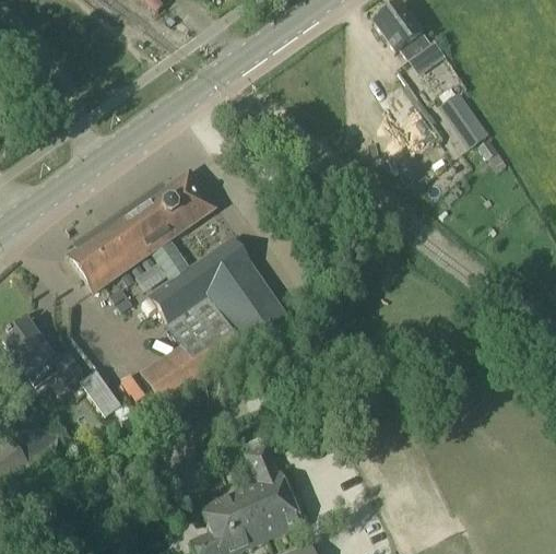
[(436,52),(430,46),(403,4),(376,23),(397,54),(401,50),(409,60),(422,51),(427,59),(436,52)]
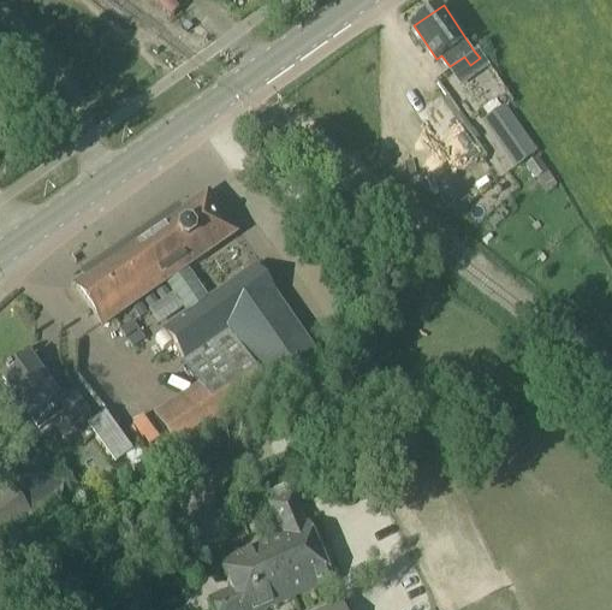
[(516,84),(492,104),(528,149),(552,130),(516,84)]
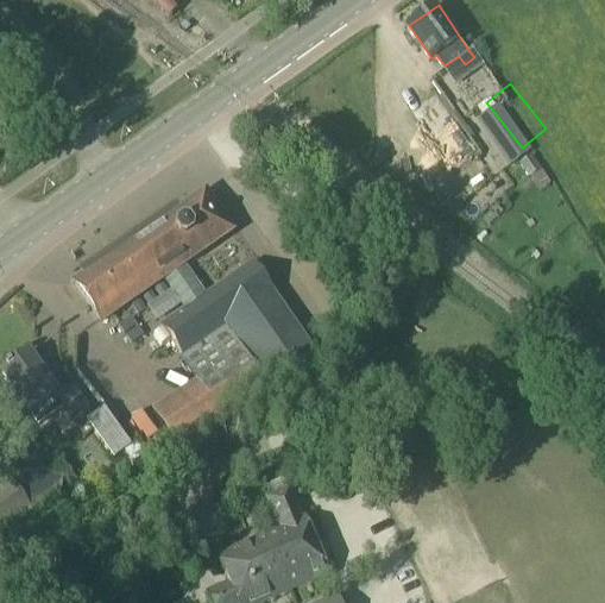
[(467,194),(479,207),(514,176),(502,163),(467,194)]
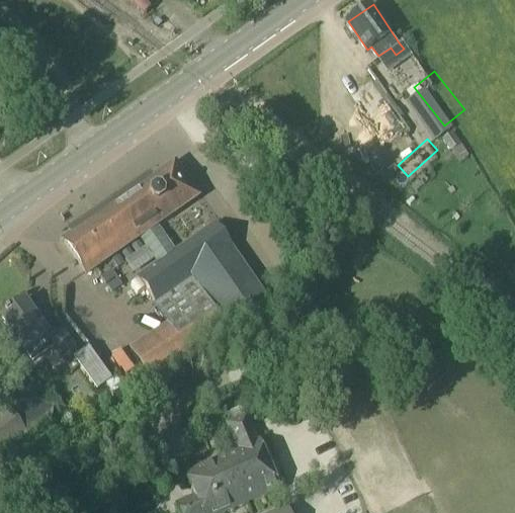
[(176,162),(65,239),(86,271),(140,235),(158,261),(139,274),(157,300),(154,302),(171,327),(135,352),(155,382),(231,333),(226,326),(269,297),(217,221),(176,248),(158,222),(198,194),(176,162)]
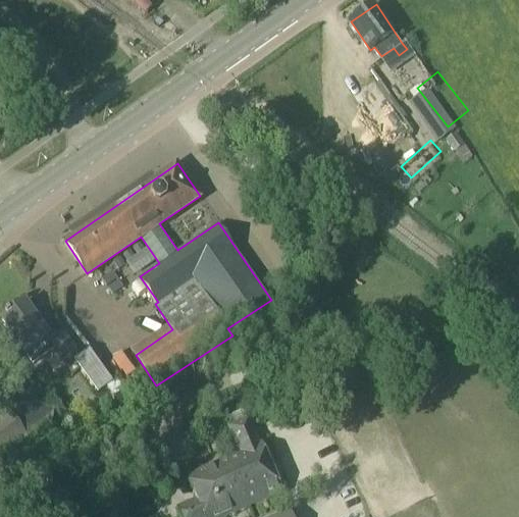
[(28,350),(48,334),(49,334),(27,301),(2,318),(11,329),(13,333),(2,342),(14,359),(26,351),(28,350)]
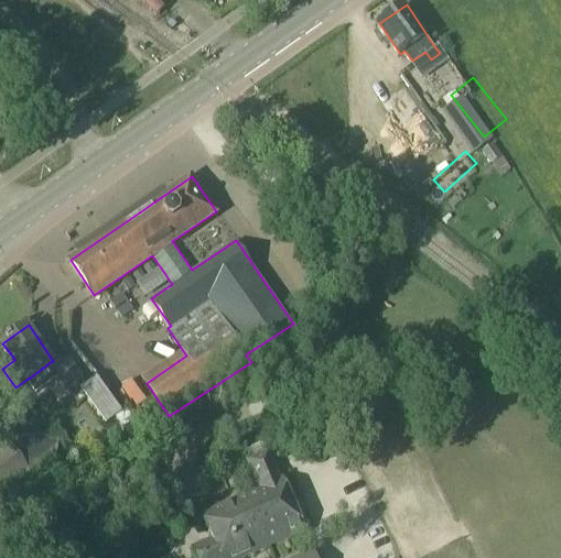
[(54,365),(60,373),(71,389),(86,379),(71,356),(55,365),(54,365)]
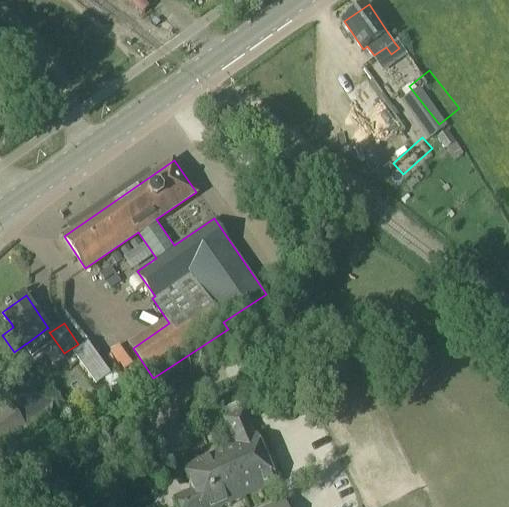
[(74,355),(98,388),(113,377),(88,345),(74,355)]
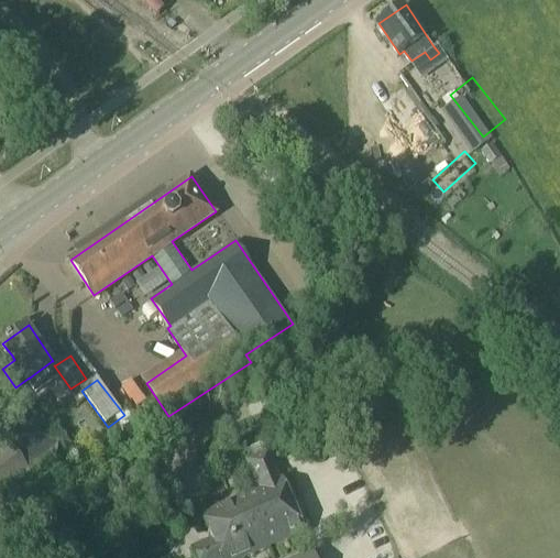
[(0,485),(29,466),(14,445),(0,453),(0,485)]
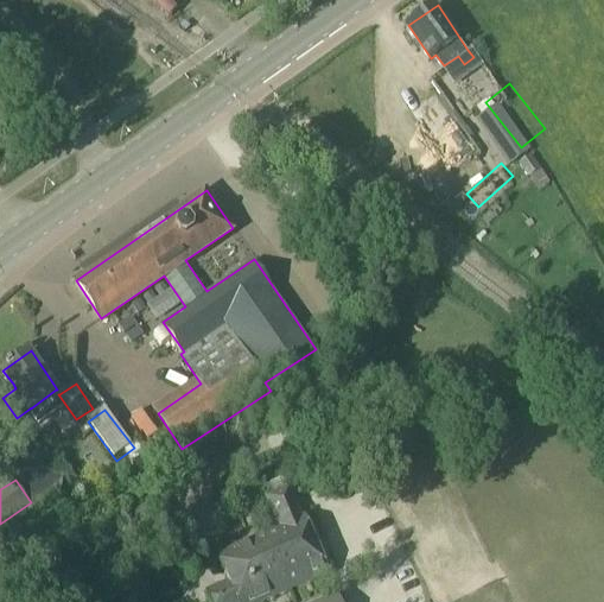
[(250,601),(330,571),(307,513),(305,514),(294,485),(271,493),(283,524),(220,547),(230,575),(209,584),(215,601),(250,601)]
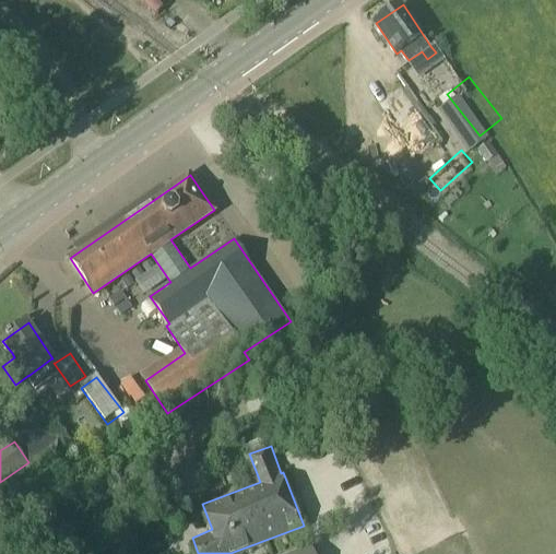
[(127,494),(161,479),(150,458),(116,472),(127,494)]
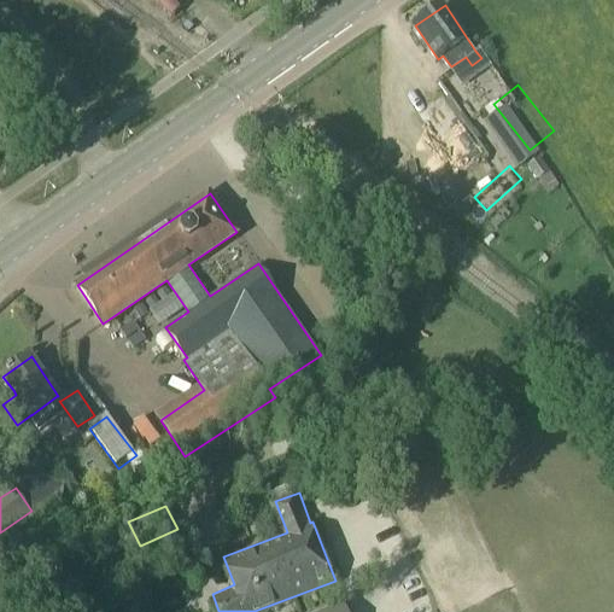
[(147,611),(142,599),(116,611),(147,611)]
